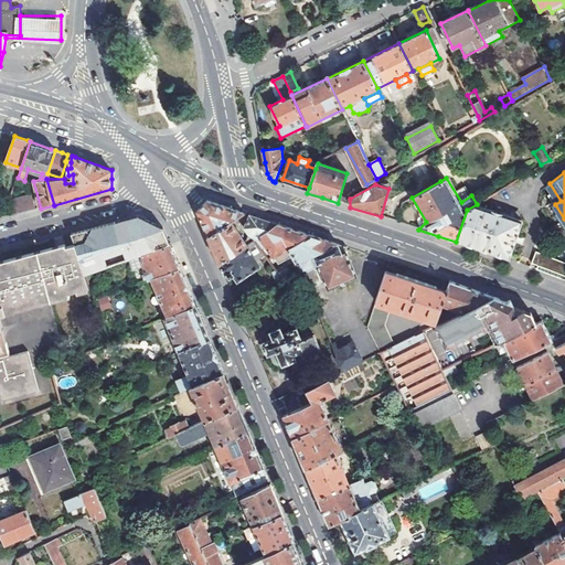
[(12,195),(18,215),(36,210),(31,190),(12,195)]
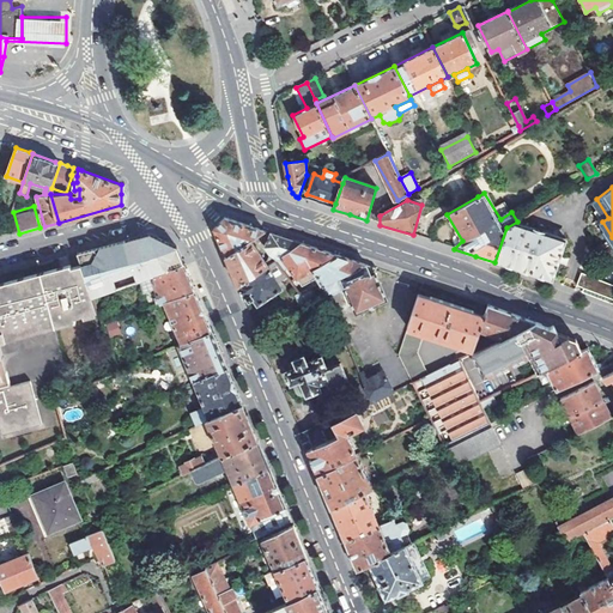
[(219,224),(214,229),(225,255),(249,240),(263,231),(258,229),(225,218),(219,224)]
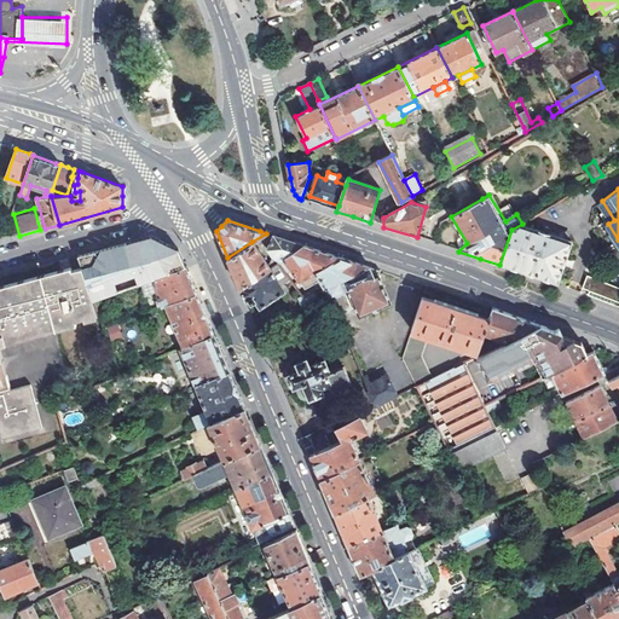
[(504,266),(556,283),(570,241),(567,239),(568,235),(549,229),(548,232),(522,224),(512,230),(499,265),(504,266)]
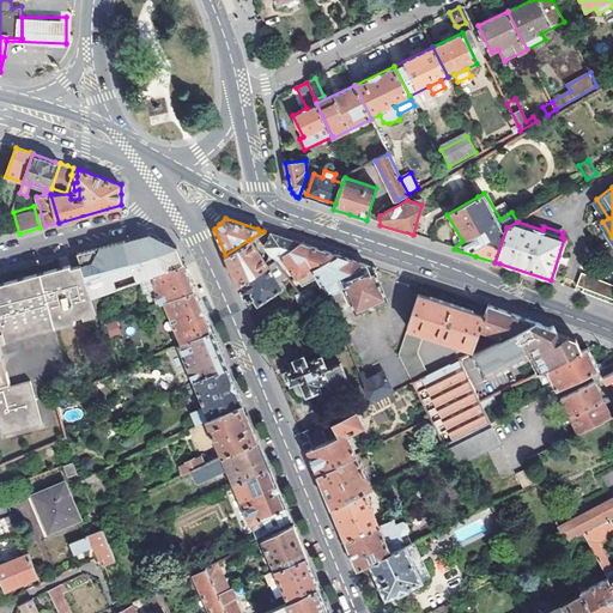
[(140,281),(184,265),(176,244),(163,240),(151,234),(129,240),(79,253),(83,263),(95,298),(140,281)]
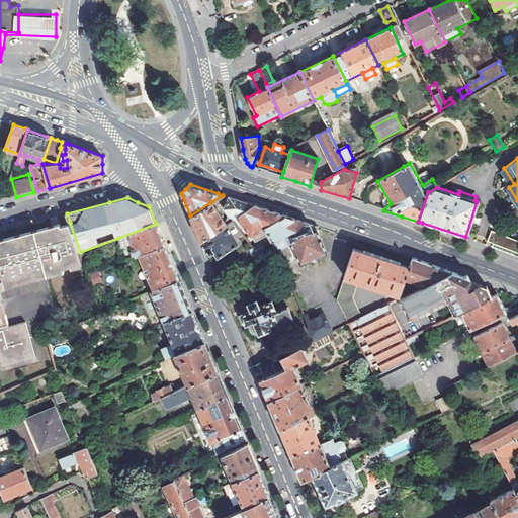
[(249,203),(228,197),(225,210),(228,214),(234,219),(254,205),(249,203)]
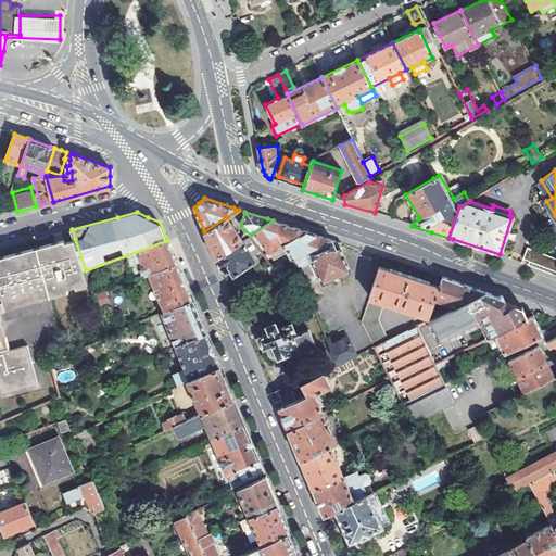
[(226,217),(204,231),(210,244),(216,258),(250,236),(251,235),(244,230),(242,231),(242,235),(243,236),(240,238),(226,217)]
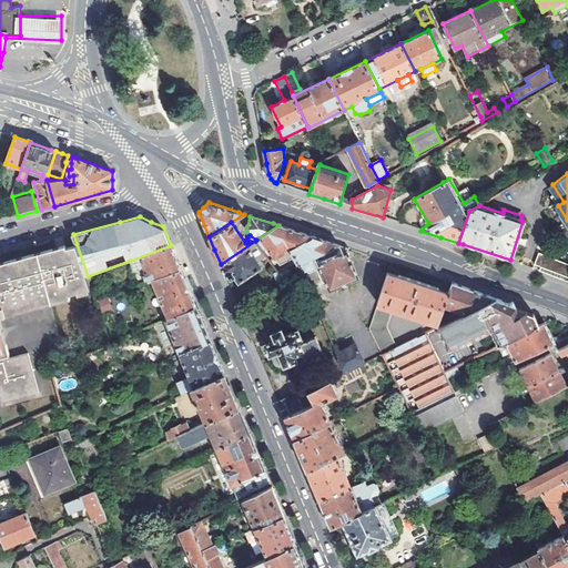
[(306,234),(279,225),(256,240),(255,241),(263,251),(269,247),(276,259),(292,249),(312,236),(306,234)]
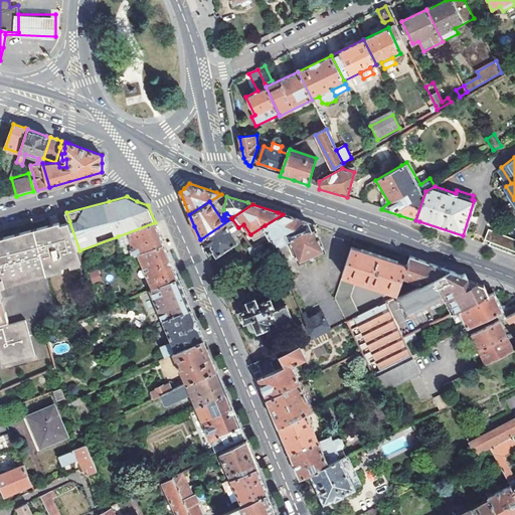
[(302,220),(283,214),(265,225),(271,236),(309,223),(302,220)]
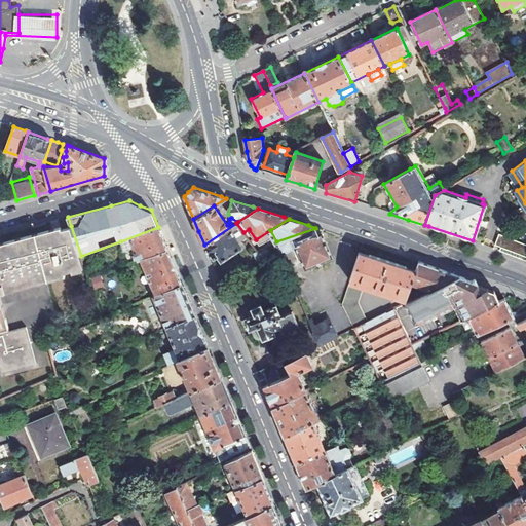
[(243,232),(236,223),(204,245),(209,256),(212,255),(214,258),(217,256),(221,262),(242,248),(237,238),(245,233),(243,232)]
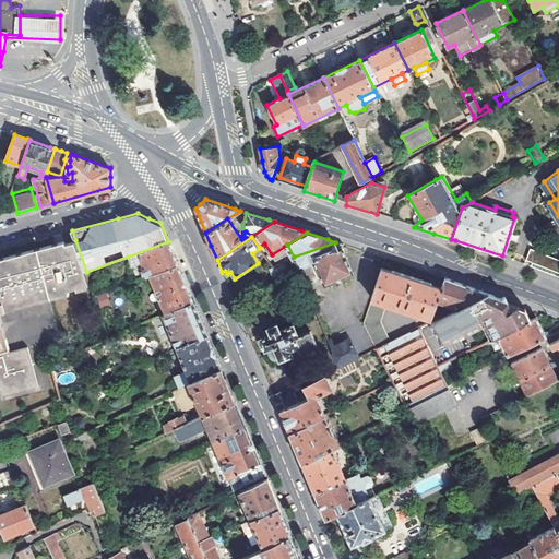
[(0,389),(2,396),(38,385),(27,346),(10,351),(0,317),(0,311),(68,293),(66,287),(74,285),(74,287),(90,283),(86,272),(75,240),(60,245),(0,261),(0,389)]
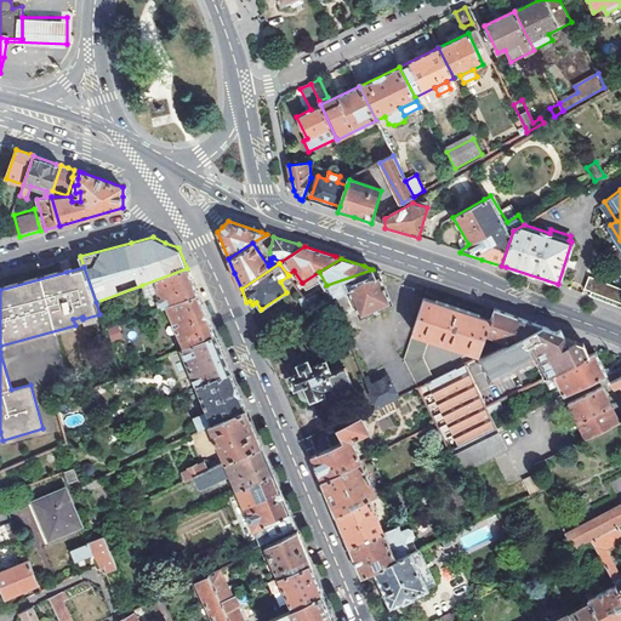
[(160,306),(161,309),(167,307),(198,295),(195,289),(187,268),(142,285),(147,297),(158,292),(164,305),(160,306)]
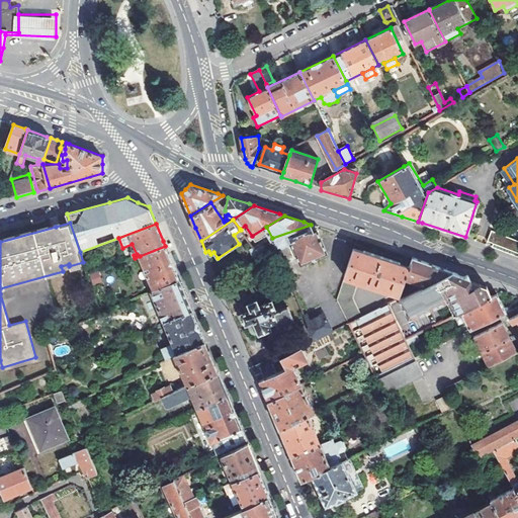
[(314,226),(311,225),(272,238),(272,239),(275,246),(276,249),(291,244),(300,264),(327,253),(317,230),(318,227),(314,226)]
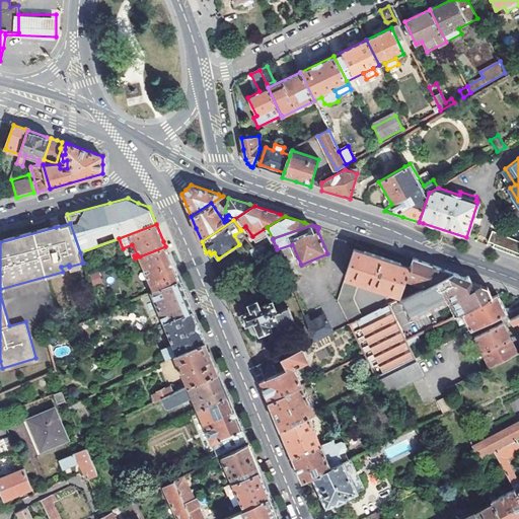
[(501,243),(499,249),(518,257),(518,241),(493,231),(491,239),(501,243)]
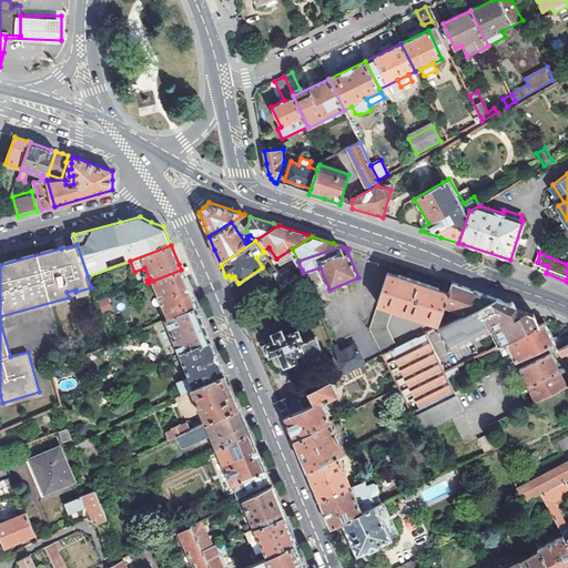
[(548,266),(537,262),(534,269),(546,273),(548,266)]
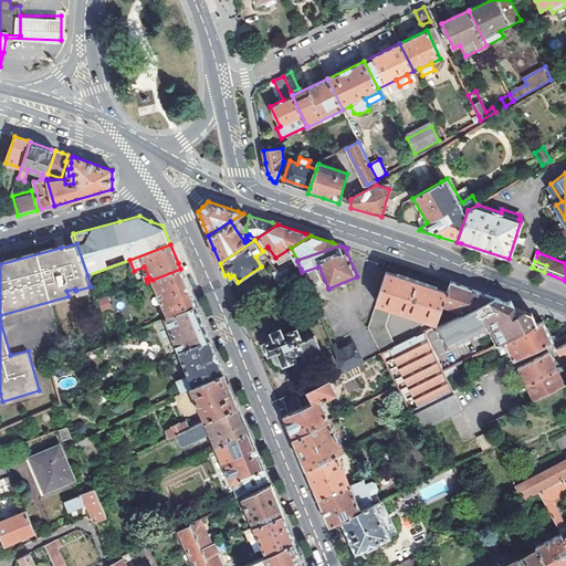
[(290,274),(285,265),(273,272),(276,280),(290,274)]
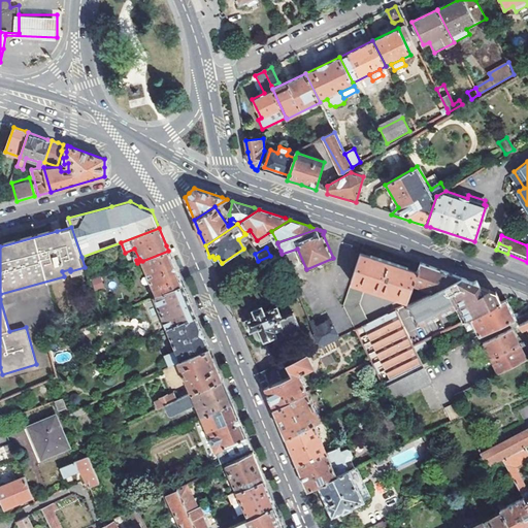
[(168,251),(142,261),(157,296),(183,285),(180,279),(168,251)]
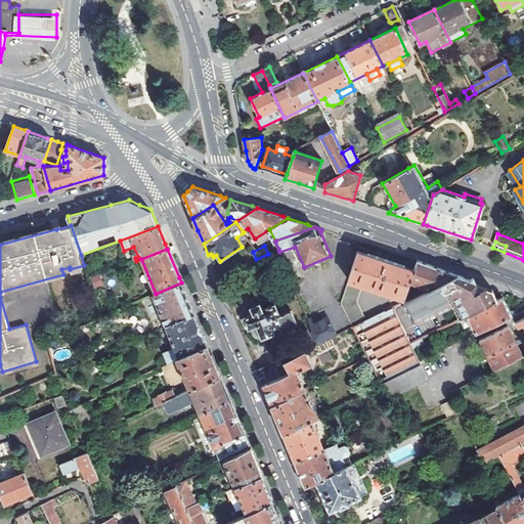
[(413,270),(357,252),(340,303),(352,326),(365,319),(356,301),(362,285),(373,288),(372,290),(380,292),(380,290),(403,298),(408,282),(413,270)]
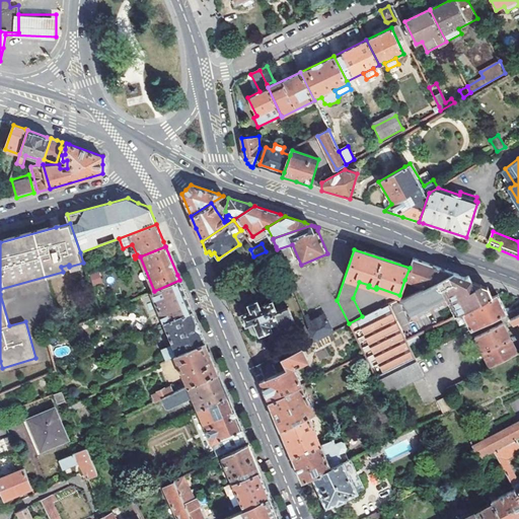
[(441,268),(413,258),(410,268),(404,280),(425,286),(452,272),(441,268)]
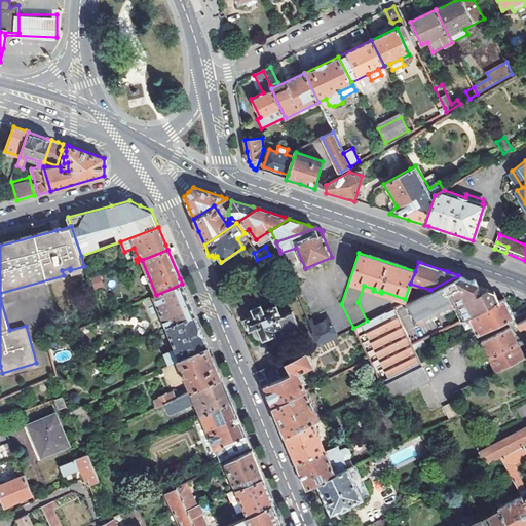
[(91,277),(94,289),(103,287),(101,275),(91,277)]
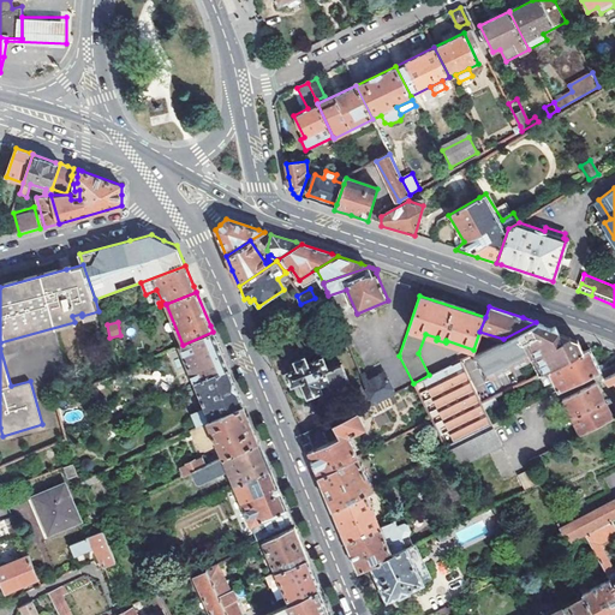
[(549,327),(536,322),(503,339),(475,353),(488,376),(525,357),(525,356),(533,351),(566,334),(549,327)]
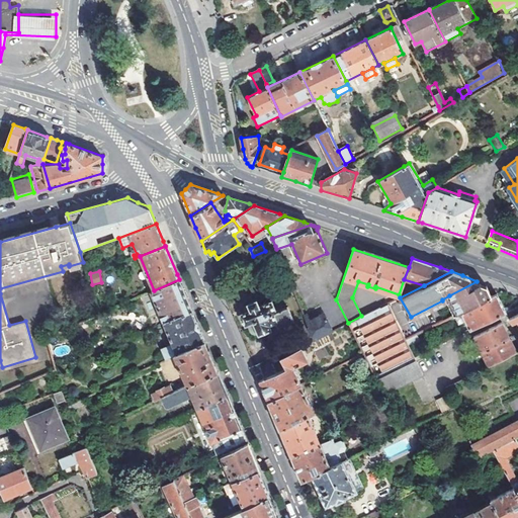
[(154,290),(152,291),(164,322),(192,310),(189,304),(179,279),(154,290)]
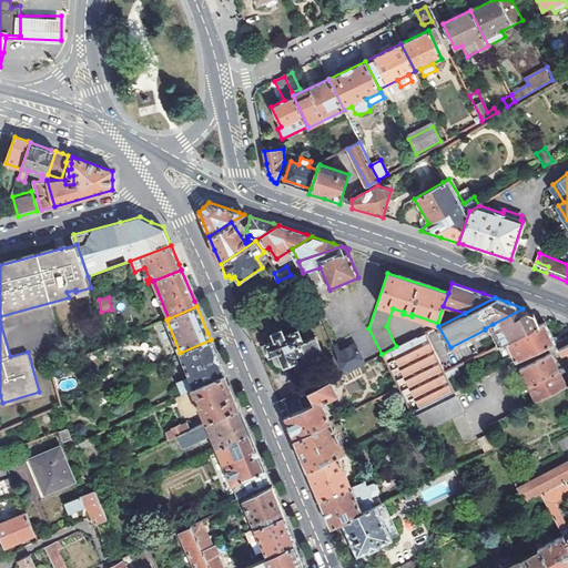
[(533,312),(523,308),(493,324),(503,343),(507,341),(539,325),(533,312)]
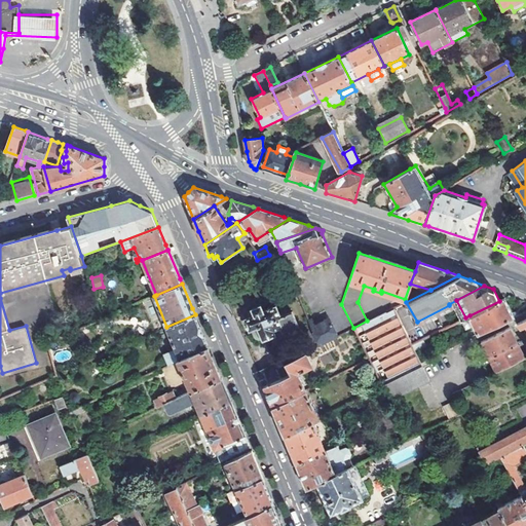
[(504,298),(499,301),(470,315),(479,335),(514,317),(504,298)]
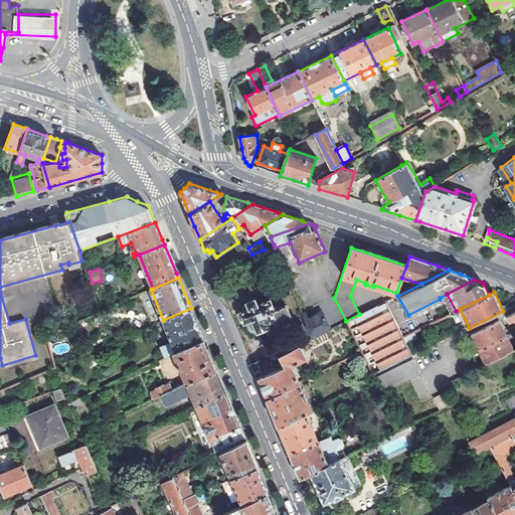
[(254,299),(246,303),(248,308),(238,313),(242,324),(245,323),(248,331),(249,332),(251,333),(253,333),(254,333),(255,332),(256,333),(291,319),(285,305),(275,310),(270,299),(258,304),(254,299)]
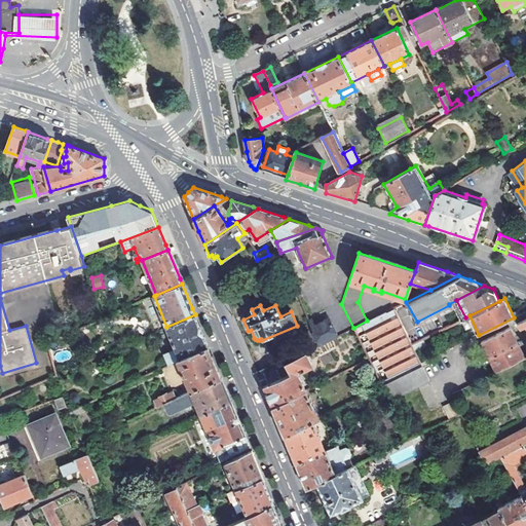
[(353,328),(369,360),(381,383),(383,382),(421,363),(412,344),(402,324),(401,325),(398,326),(392,315),(388,317),(386,311),(368,321),(353,328)]
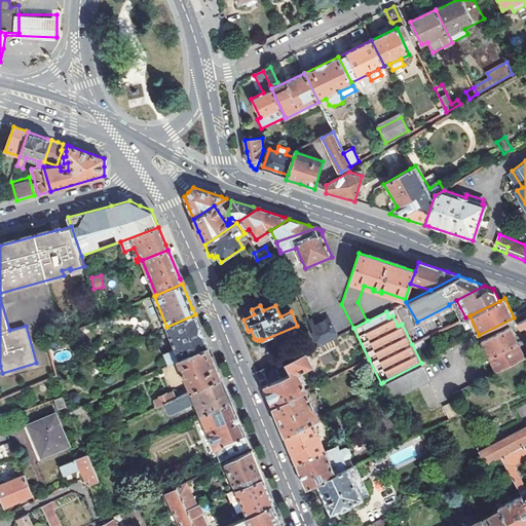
[(195,314),(166,327),(178,352),(166,358),(170,366),(178,361),(209,347),(205,341),(195,314)]
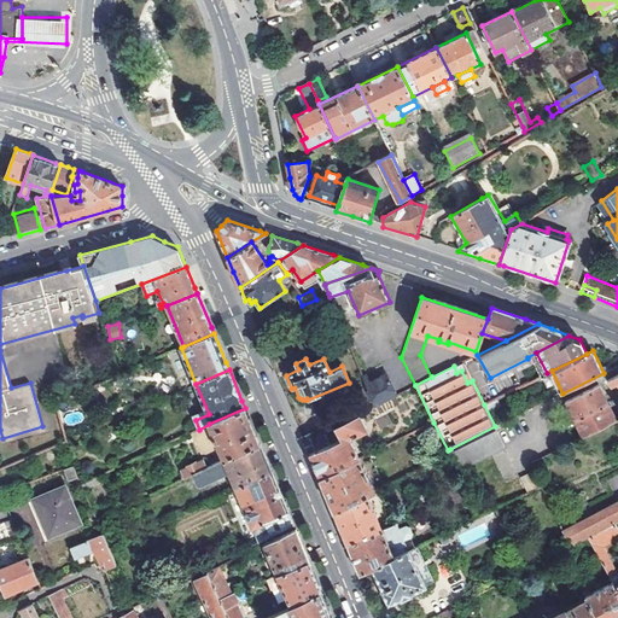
[(617,373),(607,379),(611,385),(617,383),(617,384),(617,373)]
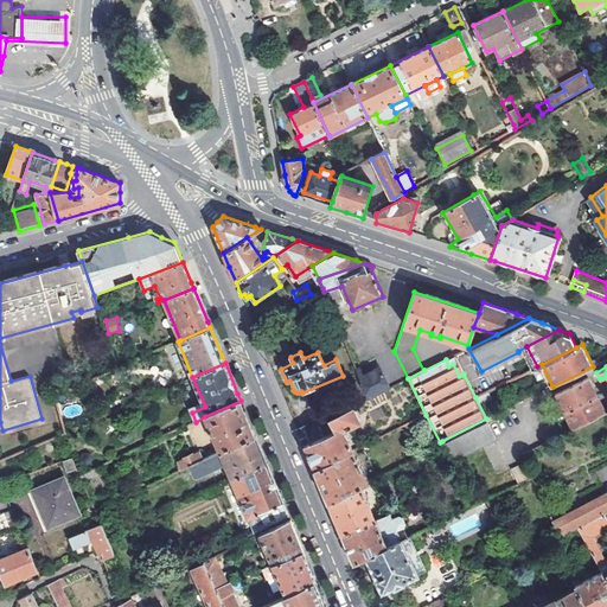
[(356,370),(366,398),(389,388),(379,368),(363,376),(359,369),(356,370)]
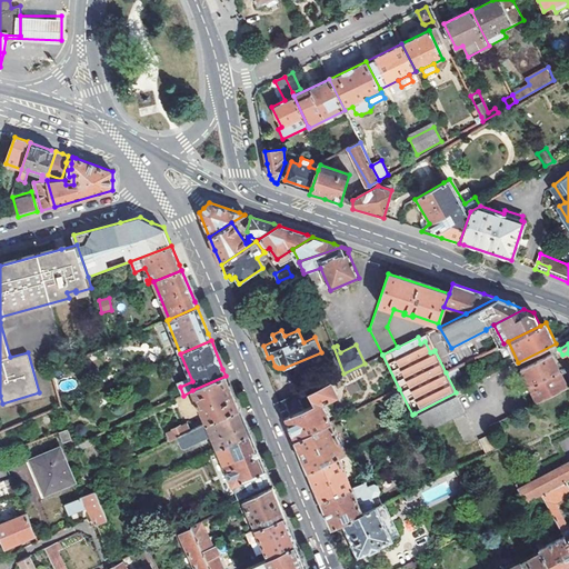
[(551,353),(520,370),(529,388),(560,372),(565,369),(563,366),(558,368),(551,353)]
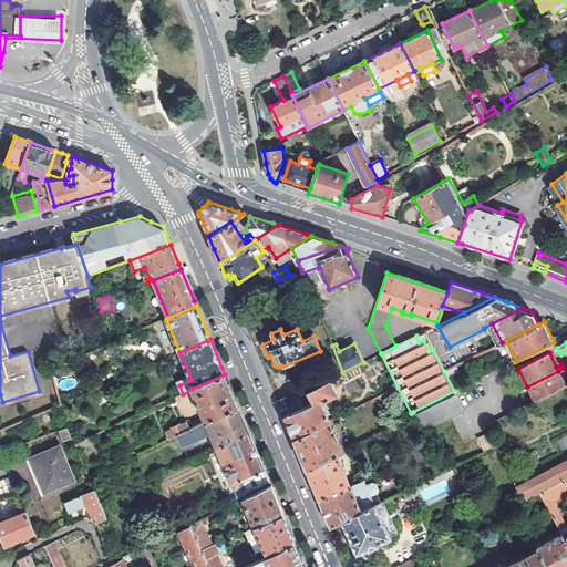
[(565,385),(558,371),(527,387),(534,401),(559,389),(565,385)]
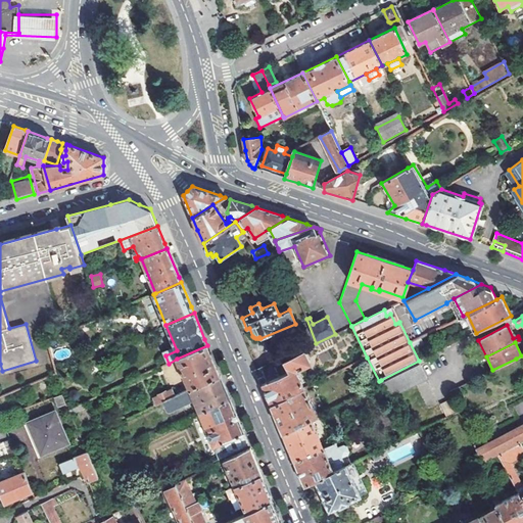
[(207,345),(177,359),(190,389),(220,376),(210,352),(207,345)]
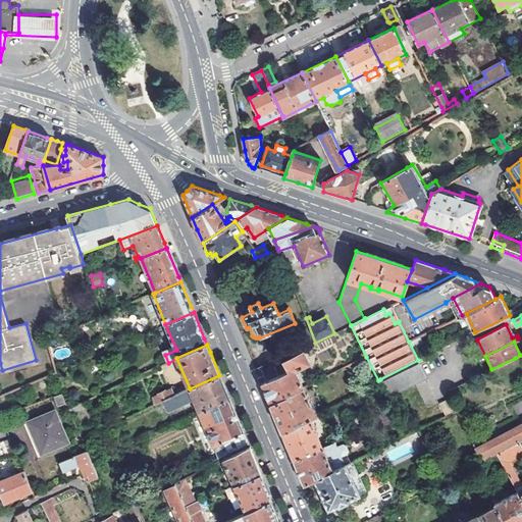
[(289,370),(261,383),(267,398),(270,404),(303,387),(294,369),(308,362),(302,350),(282,359),(289,370)]
